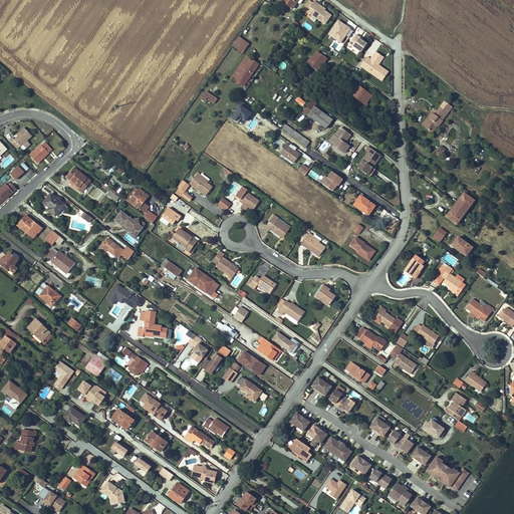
[(298,0),(289,0),(286,4),(292,9),(298,0)]
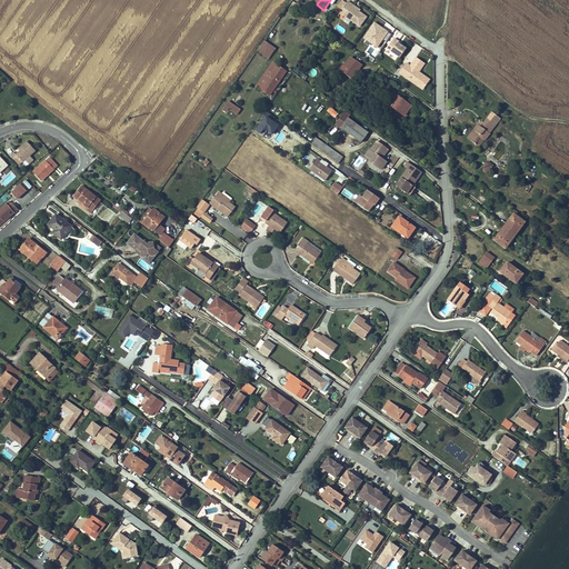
[(343,8),(347,3),(342,0),(337,7),(343,12),(346,10),(343,8)]
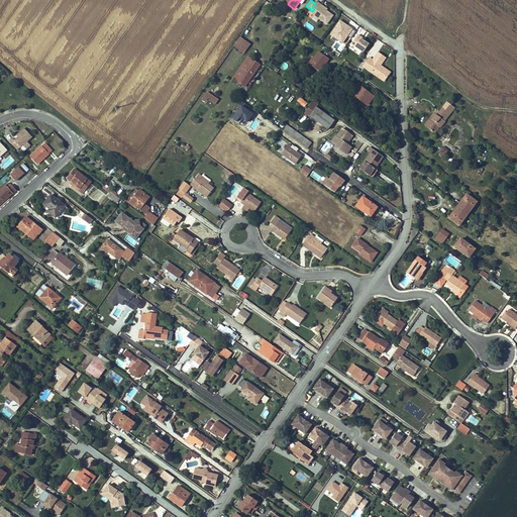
[(326,11),(321,7),(322,6),(316,2),(315,3),(312,7),(314,9),(312,11),(311,13),(326,24),(333,16),(326,11)]
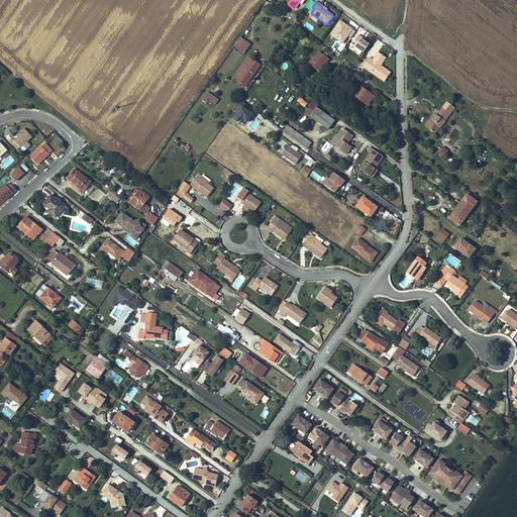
[(351,37),(355,30),(339,19),(329,35),(343,43),(348,35),(351,37)]
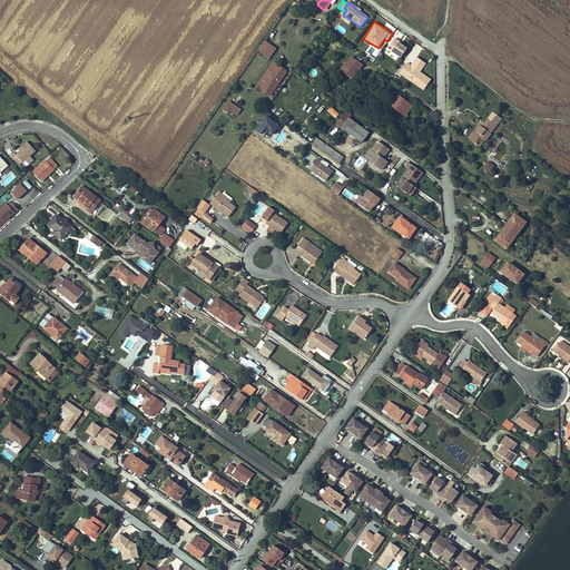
[(400,57),(406,48),(402,45),(400,42),(401,41),(395,38),(387,48),(400,57)]
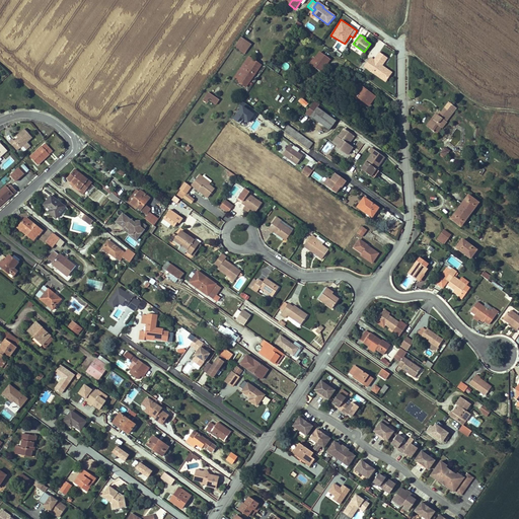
[(251,45),(241,38),(235,47),(244,54),(251,45)]
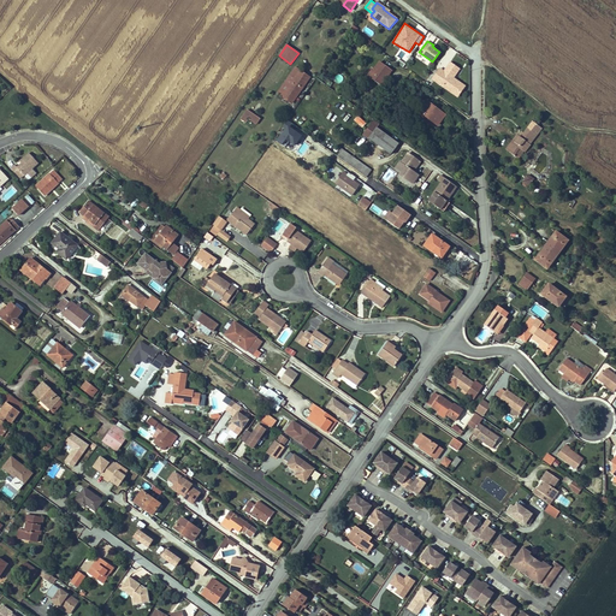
[(373,72),(372,71),(368,76),(383,86),(385,82),(384,82),(391,70),(380,63),(373,72)]
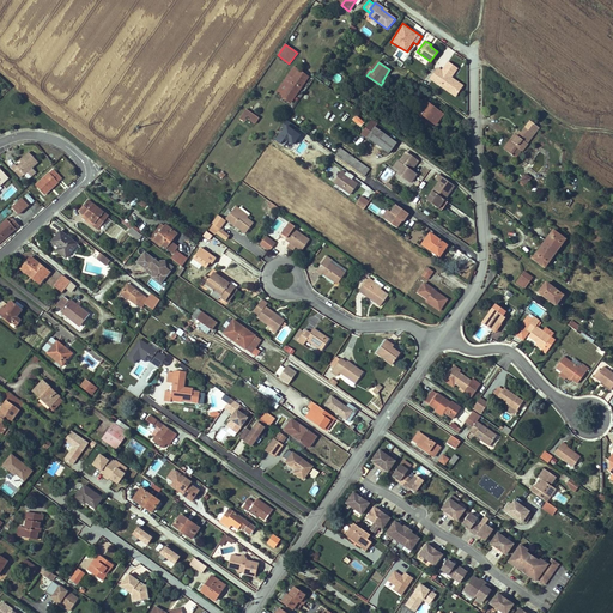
[(449,79),(450,78),(456,68),(448,62),(441,71),(439,74),(436,71),(430,79),(445,90),(447,87),(449,90),(453,90),(456,93),(462,86),(457,83),(455,83),(451,80),(450,82),(449,79)]
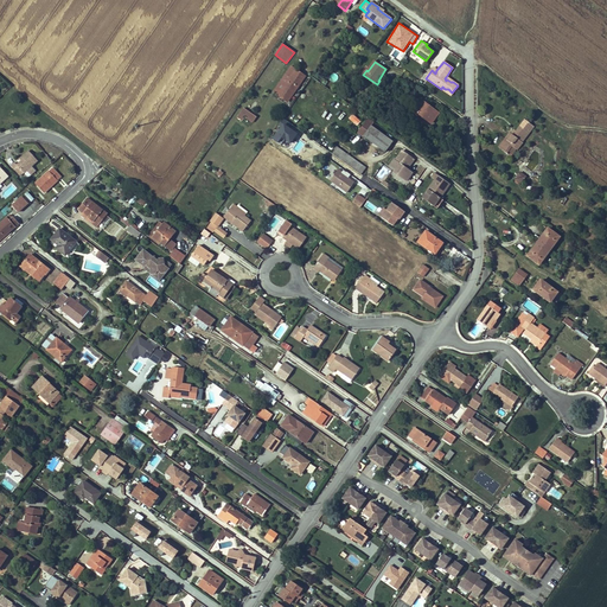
[(292,66),(273,93),(287,102),(305,76),(295,70),(296,70),(292,66)]
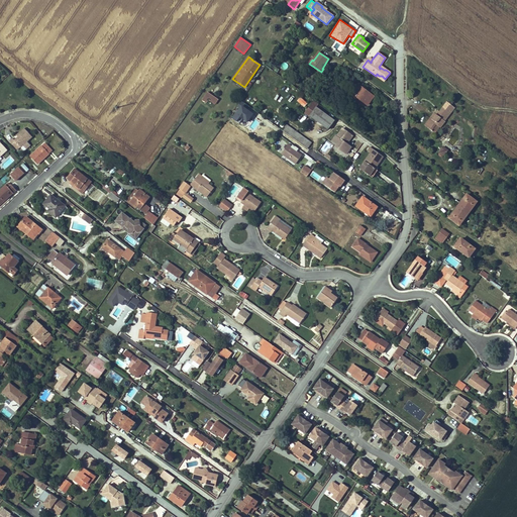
[(350,95),(358,101),(359,99),(363,101),(368,105),(374,97),(358,85),(350,95)]
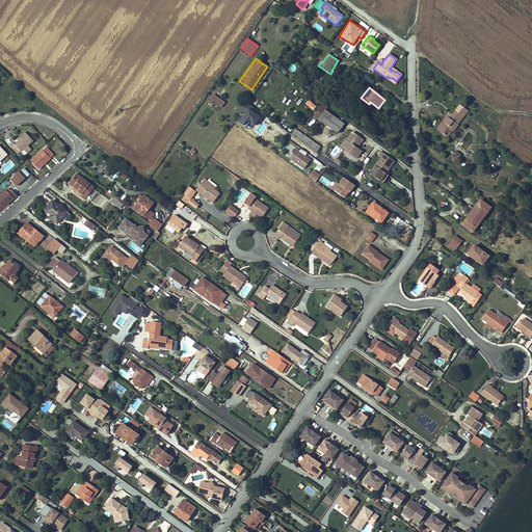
[(224,103),(214,96),(208,103),(213,106),(215,103),(221,107),(224,103)]
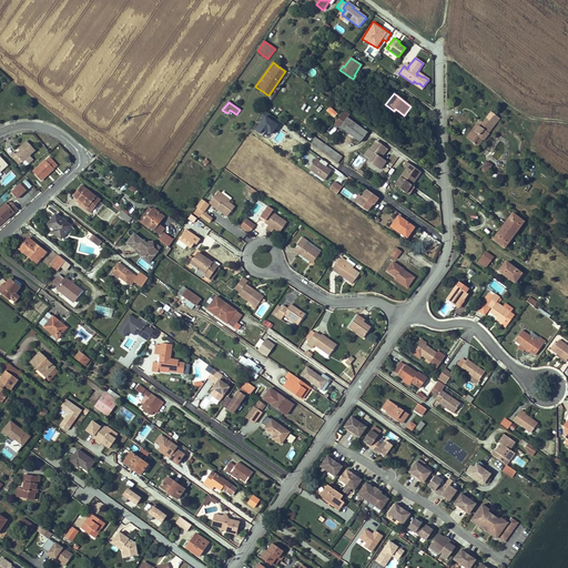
[(331,107),(326,111),(334,118),(337,113),(331,107)]
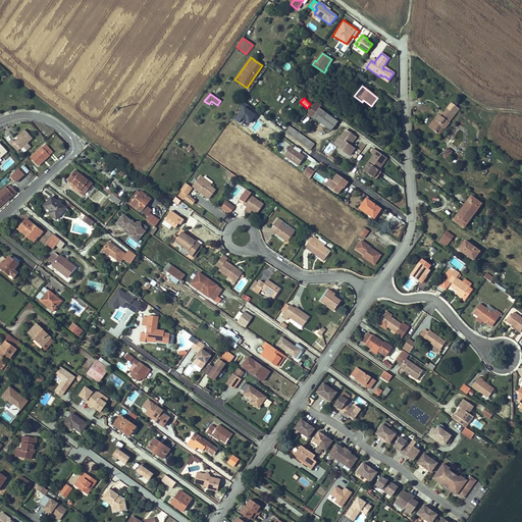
[(244,119),(250,123),(258,112),(243,102),(239,107),(241,109),(233,119),(241,124),(244,119)]
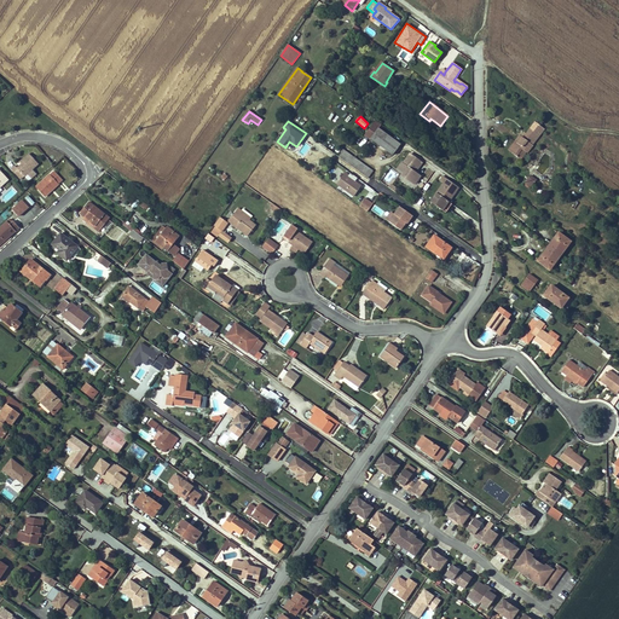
[(365,136),(371,139),(393,156),(400,145),(379,128),(382,125),(376,121),(365,136)]
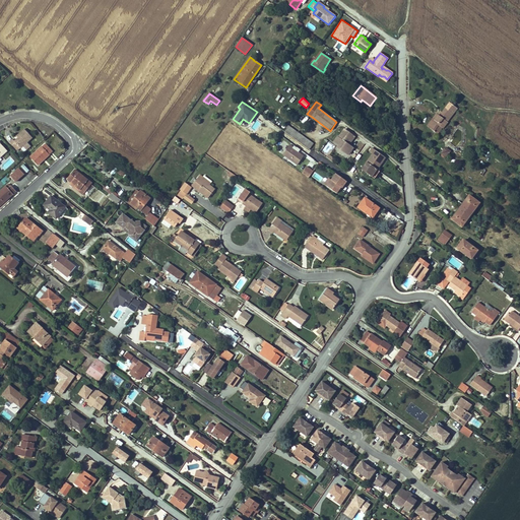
[(439,126),(442,128),(443,129),(448,123),(448,122),(445,120),(447,118),(448,118),(456,108),(449,103),(442,113),(440,116),(438,115),(437,114),(430,124),(432,125),(430,128),(434,132),(439,126)]
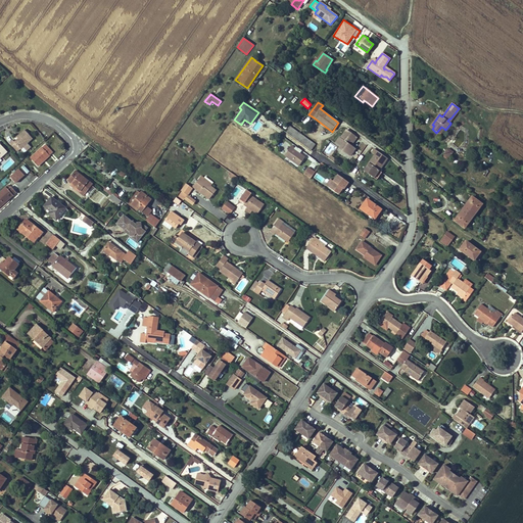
[(450,123),(460,109),(459,108),(450,119),(449,119),(447,121),(450,123)]
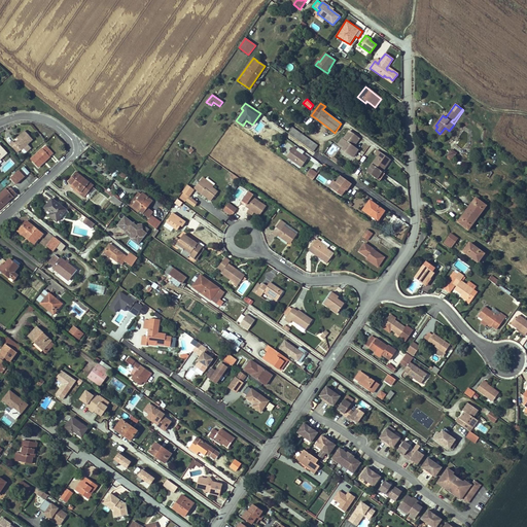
[(292,127),(287,133),(313,152),(318,146),(292,127)]
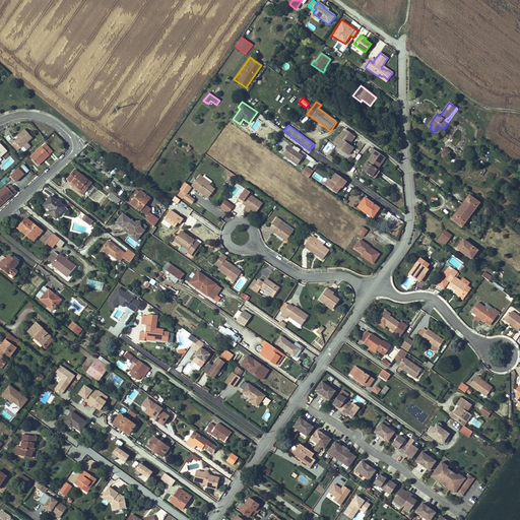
[(18,135),(19,136),(17,138),(14,141),(13,139),(9,143),(17,151),(22,146),(26,150),(29,147),(26,143),(31,138),(23,129),(18,135)]
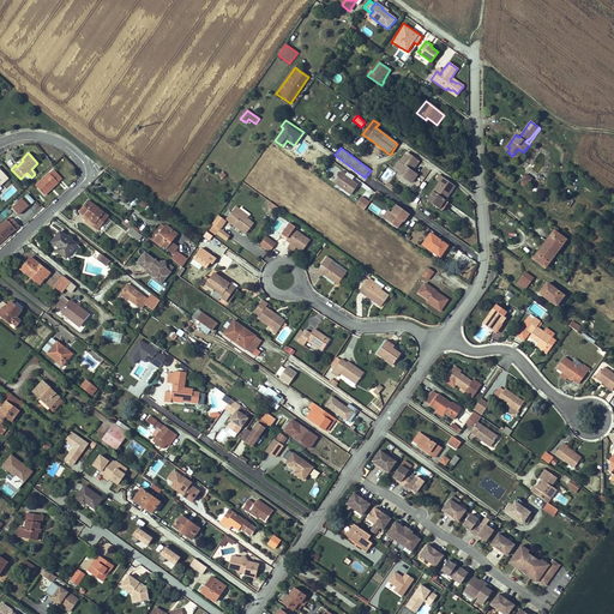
[(419,162),(408,152),(401,162),(399,161),(395,167),(401,172),(403,173),(401,175),(410,182),(417,174),(411,172),(419,162)]
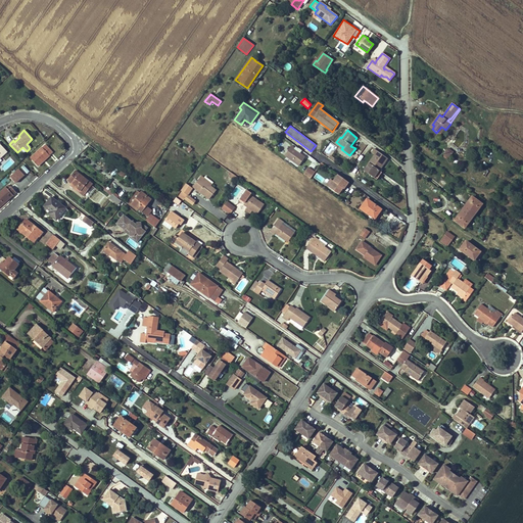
[(48,155),(49,156),(53,153),(45,145),(31,158),(39,167),(44,161),(43,160),(48,155)]
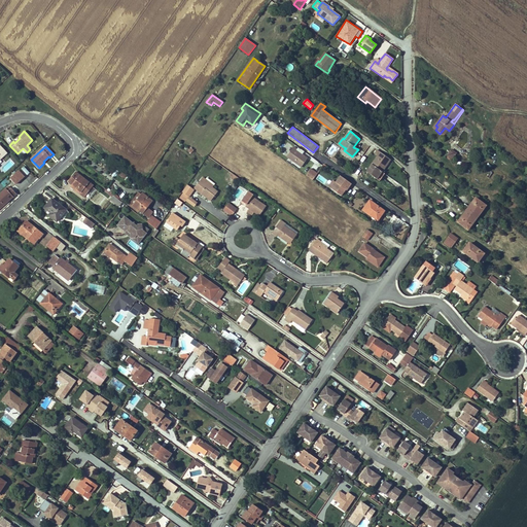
[(302,154),(296,150),(297,149),(294,146),(286,157),(302,167),(308,159),(302,154)]
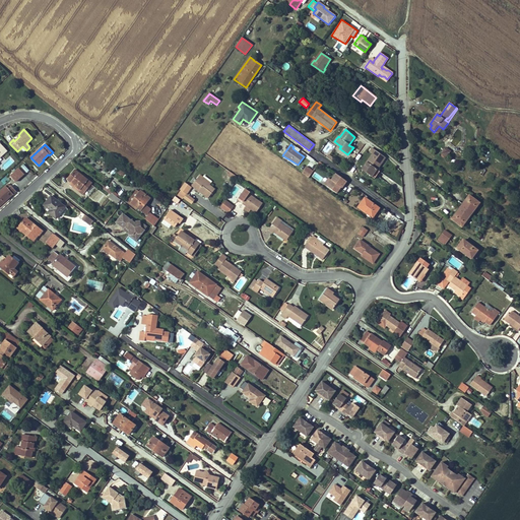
[(365,165),(369,168),(366,172),(374,179),(379,172),(376,170),(384,158),(372,148),(370,151),(373,153),(365,165)]
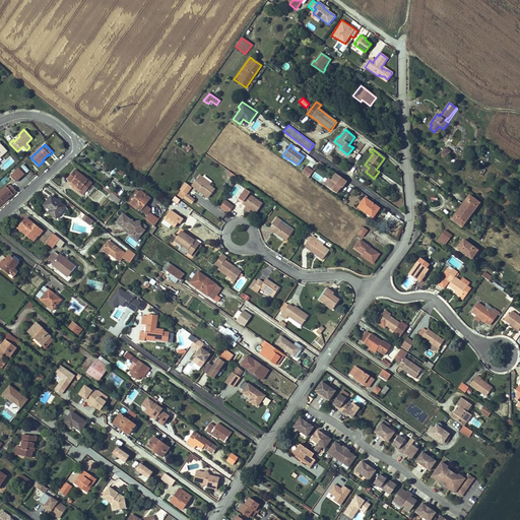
[(451,152),(446,149),(441,155),(446,159),(451,152)]
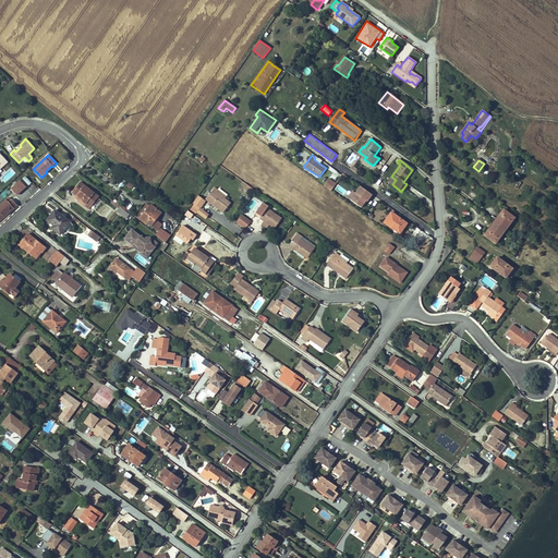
[(11,189),(17,195),(26,187),(20,181),(11,189)]
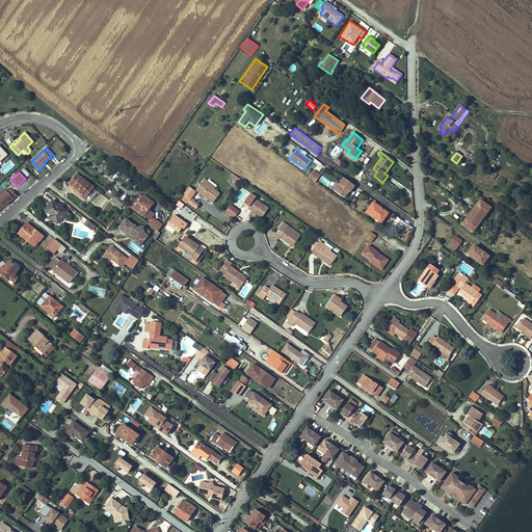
[(84,192),(88,195),(94,188),(76,174),(69,183),(73,187),(83,194),(84,192)]
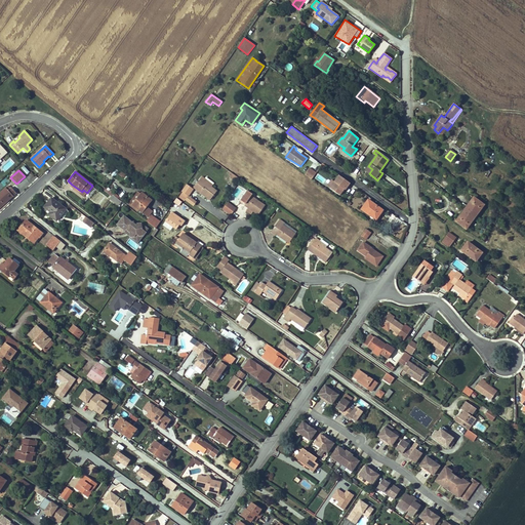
[(338,174),(334,180),(331,178),(326,186),(340,196),(350,183),(338,174)]
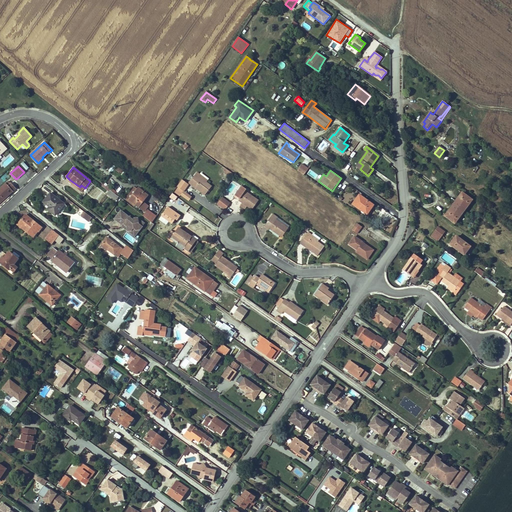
[(201,173),(199,176),(207,183),(209,180),(201,173)]
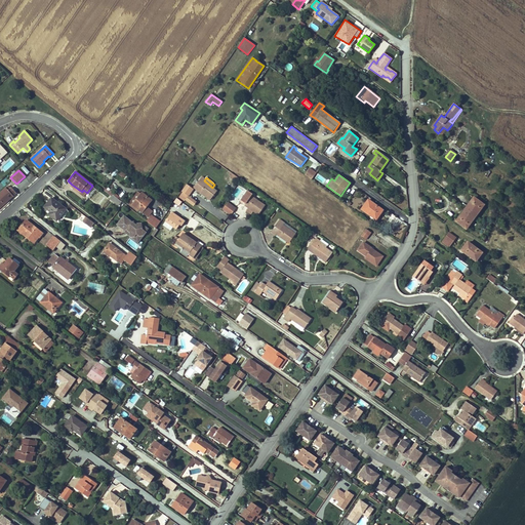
[(210,201),(217,192),(212,188),(201,178),(194,188),(210,201)]
